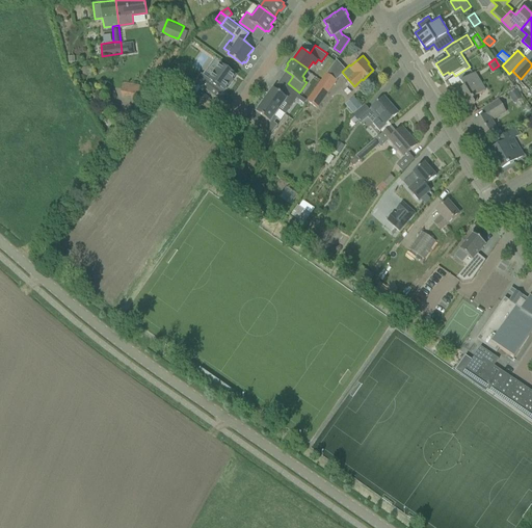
[(80,66),(82,74),(92,72),(90,62),(80,66)]
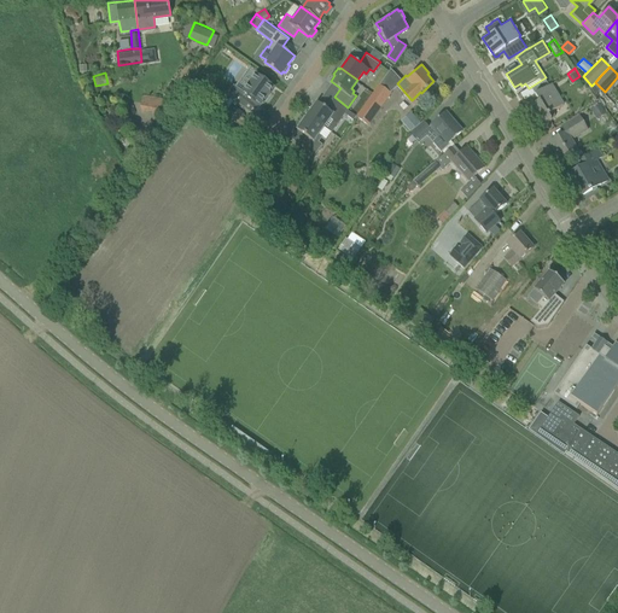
[(244,89),(233,82),(226,92),(244,105),(251,95),(261,103),(274,85),(256,73),(244,89)]
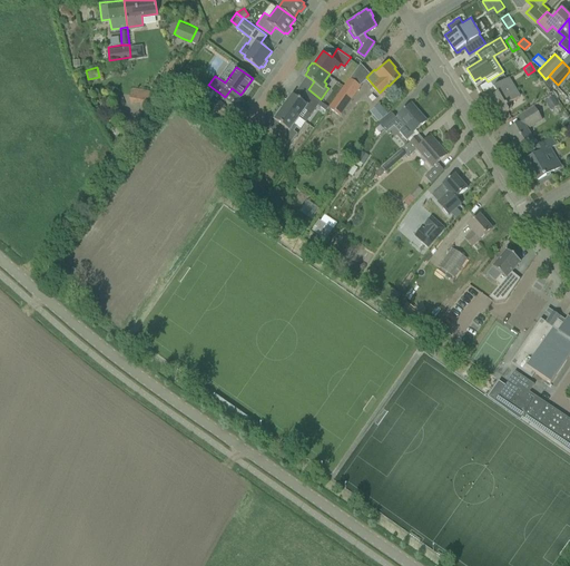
[(499,114),(509,108),(510,107),(511,106),(511,104),(512,103),(511,101),(510,99),(521,93),(510,75),(489,87),(489,88),(493,85),(497,91),(489,97),(499,114)]
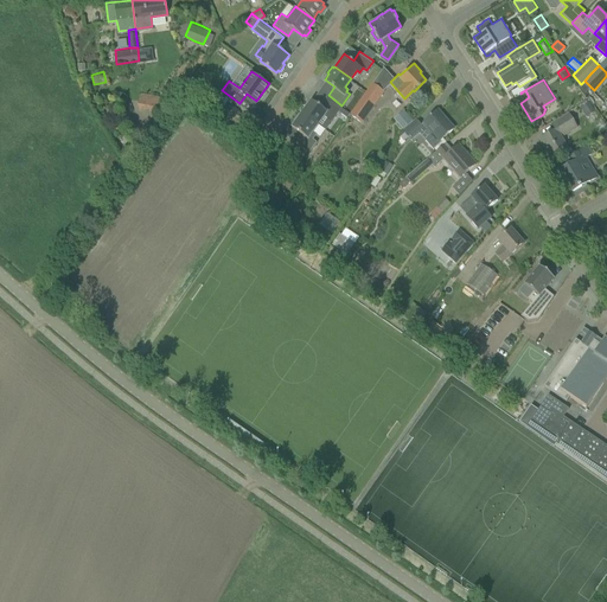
[(362,121),(384,89),(372,81),(350,113),(362,121)]
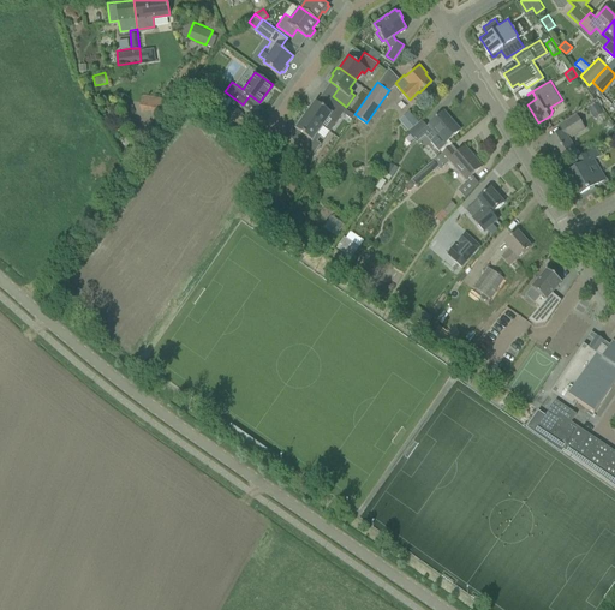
[(143,93),(142,100),(141,107),(163,112),(166,100),(163,100),(162,96),(162,95),(143,93)]
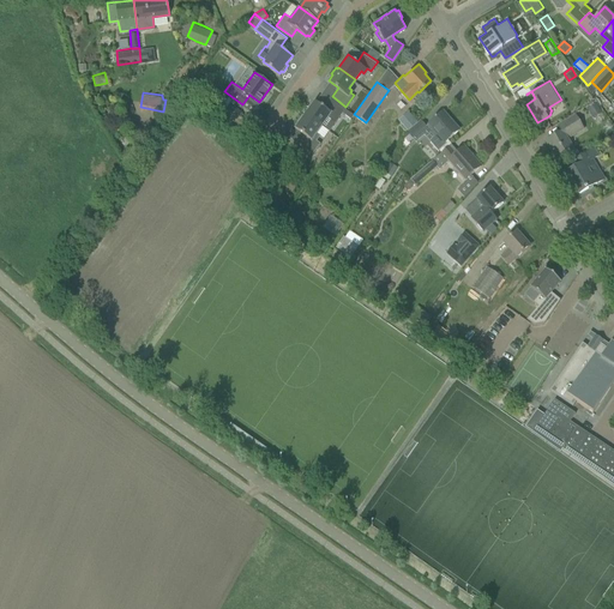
[(315,100),(306,112),(323,124),(327,115),(333,119),(336,115),(338,116),(343,110),(351,116),(354,113),(345,107),(332,96),(325,106),(315,100)]
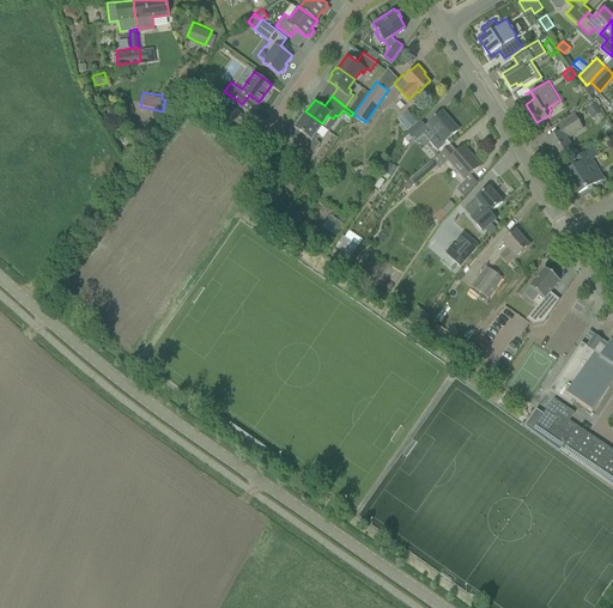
[(587,105),(593,115),(602,109),(595,99),(587,105)]
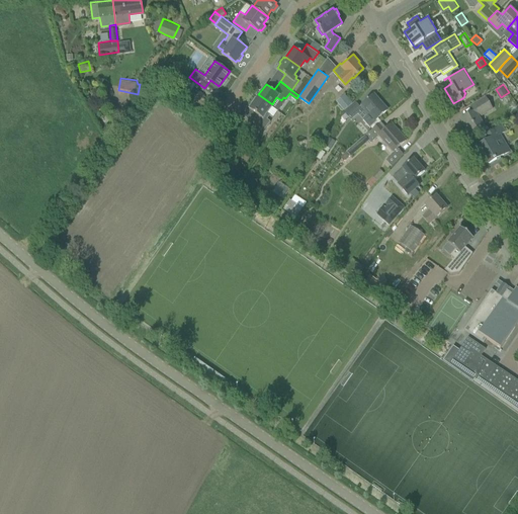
[(372,90),(360,101),(361,102),(368,111),(362,117),(369,124),(375,118),(374,117),(379,113),(387,107),(386,106),(386,107),(378,98),(378,97),(373,91),(372,90)]
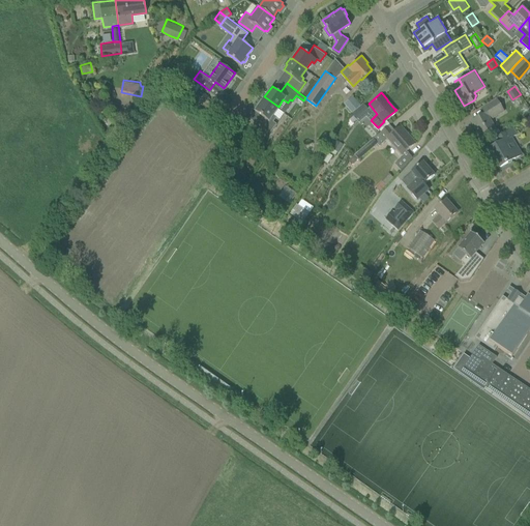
[(352,110),(360,104),(352,94),(344,100),(352,110)]
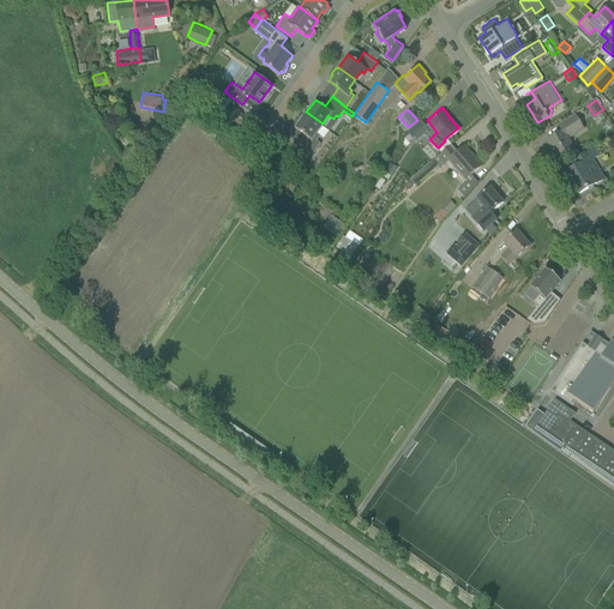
[(323,124),(306,112),(304,114),(302,113),(298,120),(299,121),(295,126),(305,133),(299,142),(312,152),(320,140),(315,138),(319,133),(317,132),(323,124)]
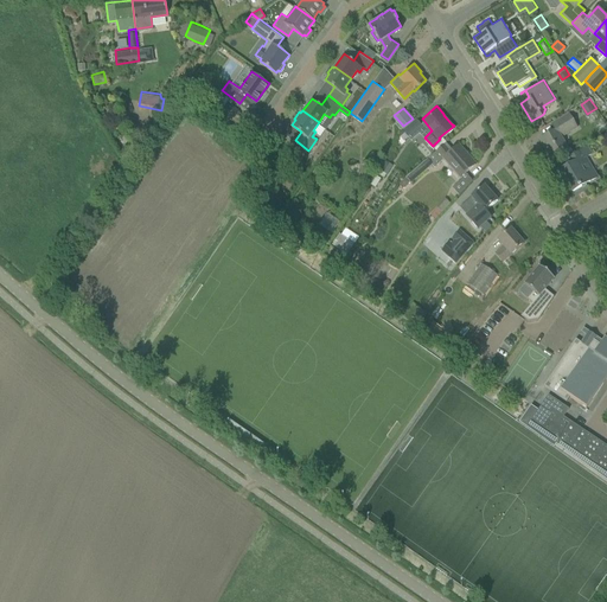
[(551,155),(569,145),(562,134),(579,125),(569,110),(551,121),(556,128),(540,138),(551,155)]
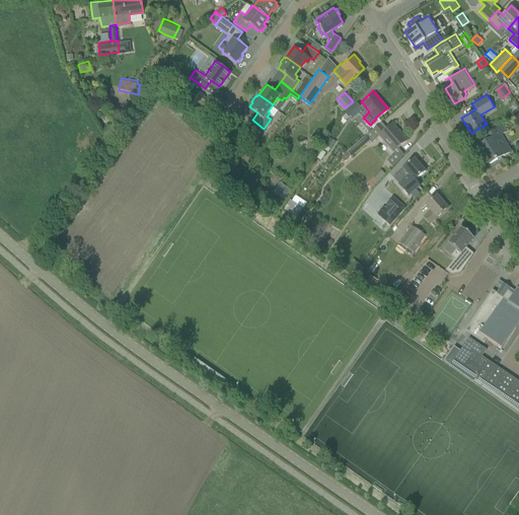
[(356,99),(345,109),(349,114),(359,104),(356,99)]
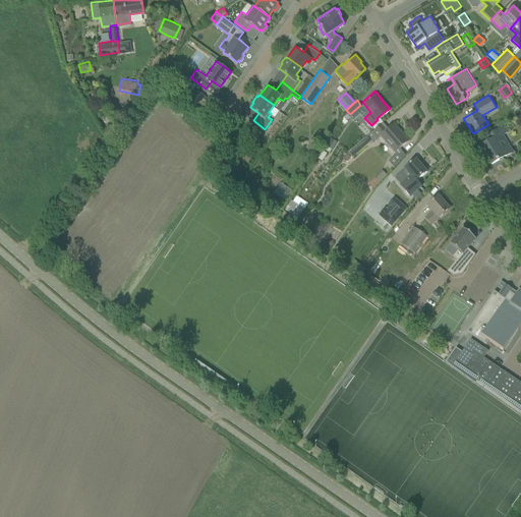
[(382,133),(395,150),(408,138),(402,132),(393,123),(394,122),(387,128),(382,122),(383,120),(349,149),(352,153),(370,137),(372,140),(382,133)]
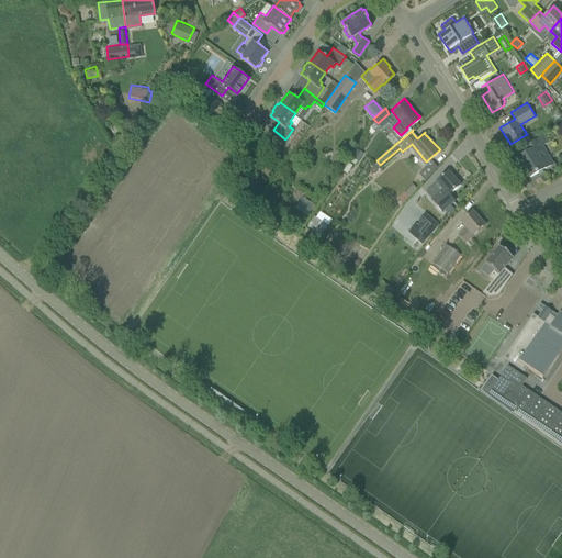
[(544,132),(536,137),(527,143),(530,148),(519,155),(530,174),(554,160),(543,143),(549,140),(544,132)]
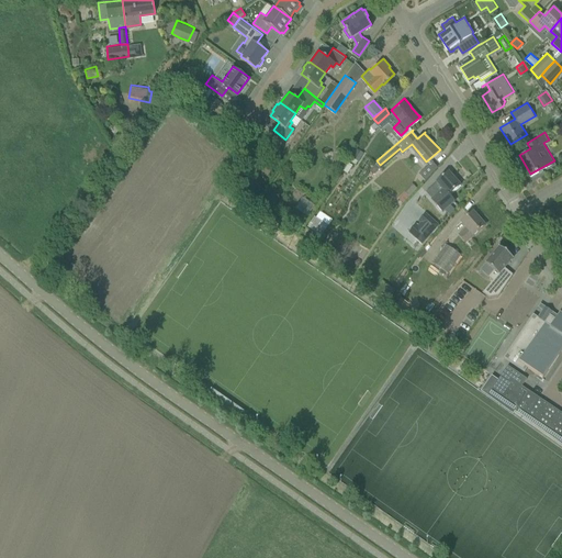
[(356,146),(350,154),(357,158),(362,151),(356,146)]
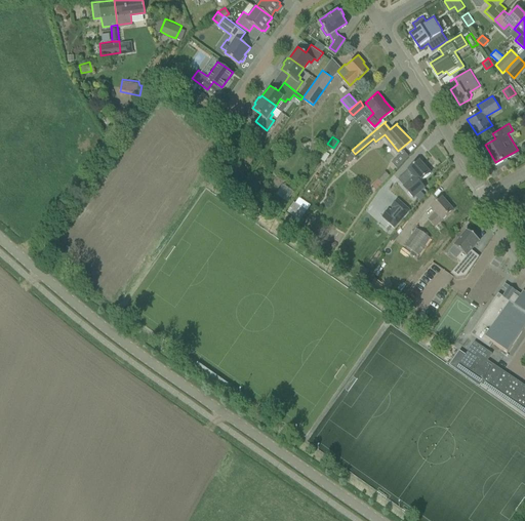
[(352,150),(345,157),(348,160),(355,154),(352,150)]
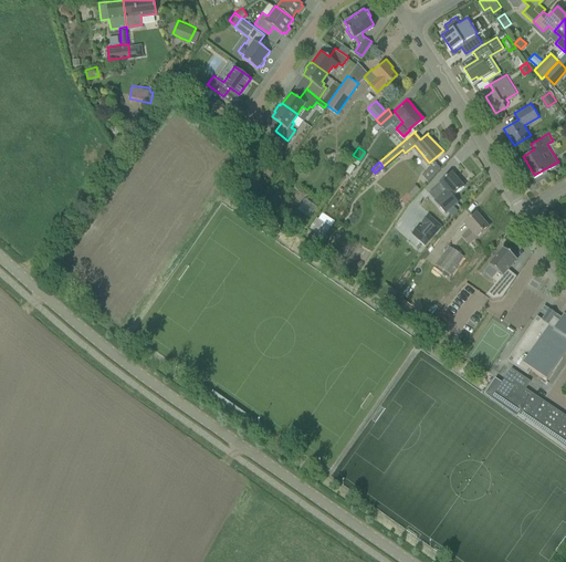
[(463,184),(451,170),(439,181),(446,188),(433,198),(444,211),(458,200),(452,194),(463,184)]
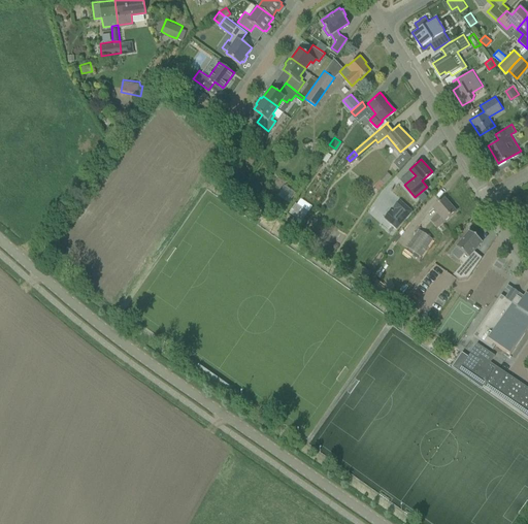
[(373,186),(377,190),(392,174),(387,169),(380,177),(373,186)]
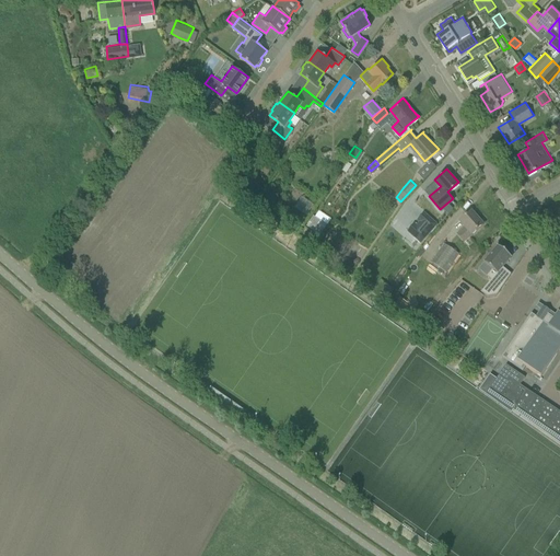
[(295,205),(305,212),(313,201),(302,195),(295,205)]
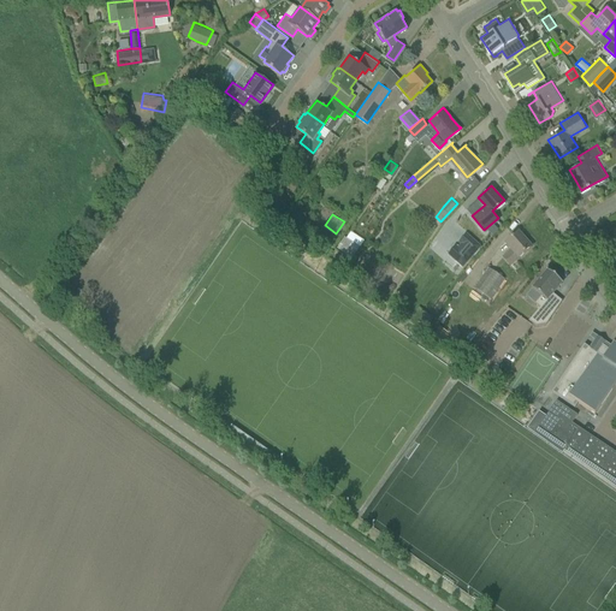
[(510,262),(522,251),(531,243),(519,229),(505,239),(510,245),(502,253),(510,262)]
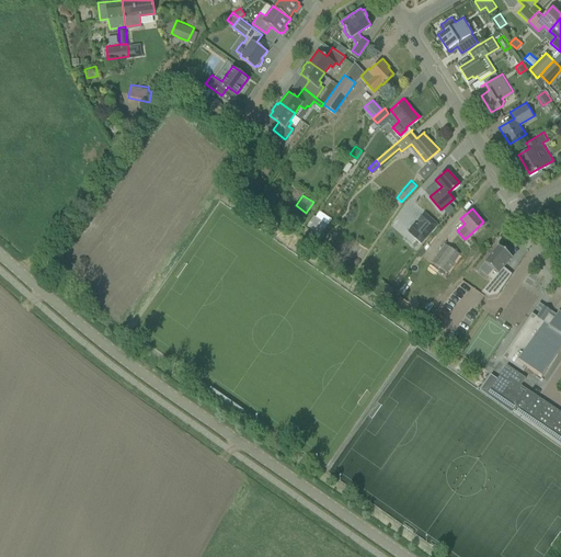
[(416,220),(409,228),(422,239),(438,220),(425,209),(419,217),(421,218),(418,223),(416,220)]
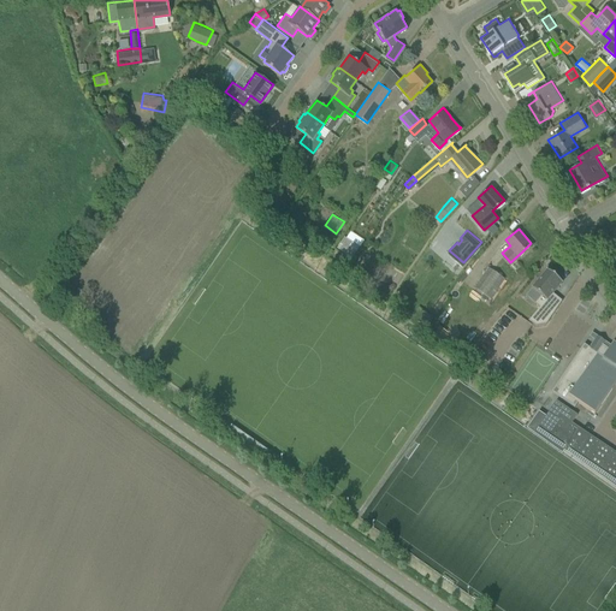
[(344,235),(337,245),(350,255),(359,244),(344,235)]
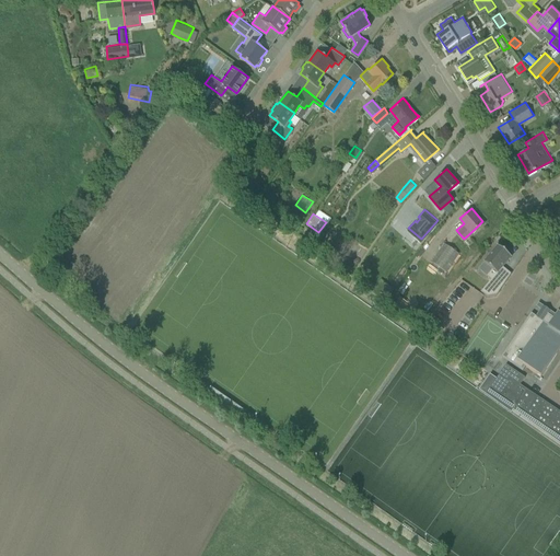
[(294,217),(289,223),(295,229),(301,221),(294,217)]
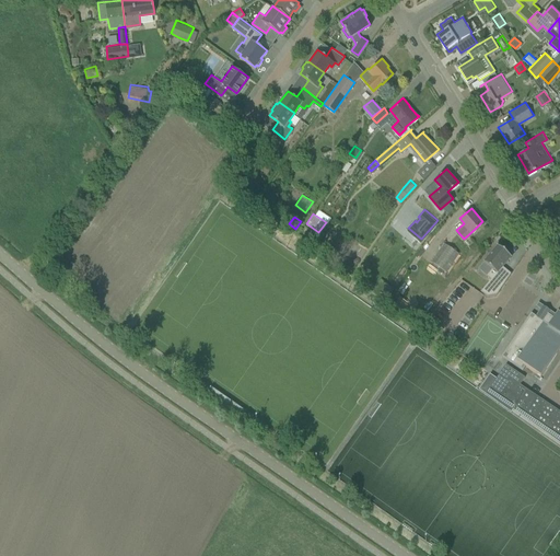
[(431,259),(446,269),(458,251),(444,241),(431,259)]
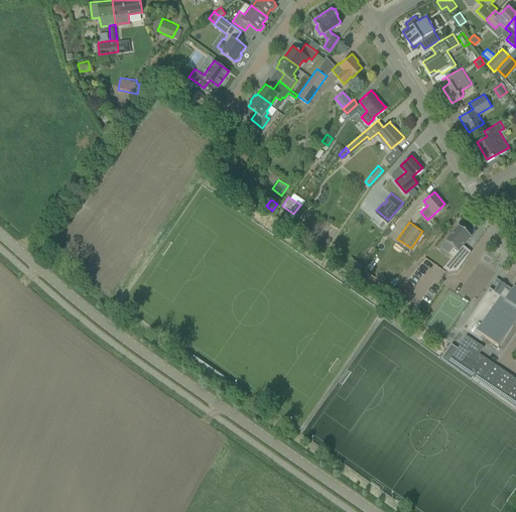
[(452,256),(441,267),(448,271),(457,270),(470,251),(462,244),(470,235),(458,225),(444,240),(453,247),(447,253),(452,256)]
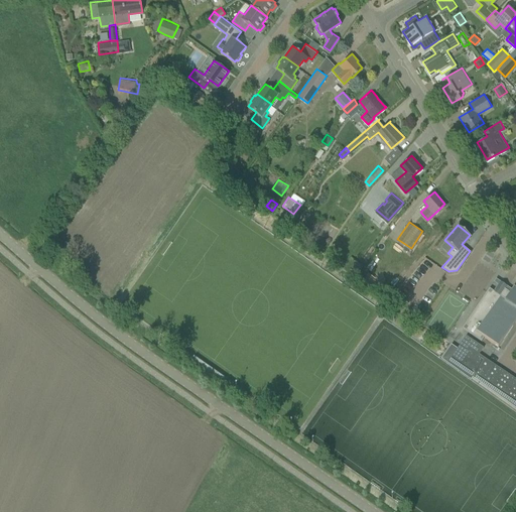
[(515,284),(514,283),(510,289),(498,282),(494,288),(489,286),(463,326),(482,339),(484,335),(498,345),(515,317),(515,284)]
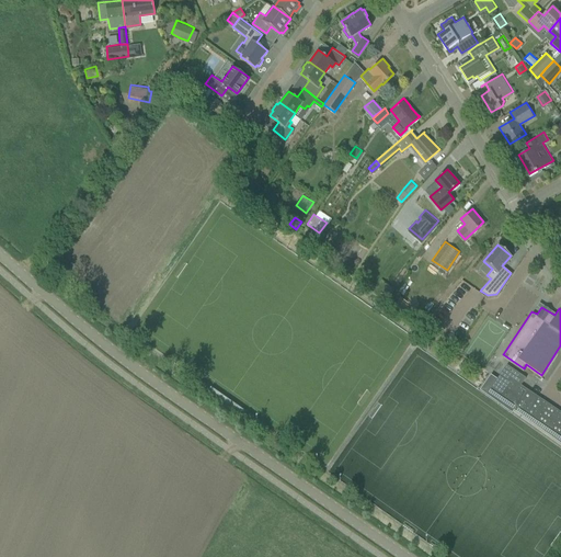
[(504,365),(490,387),(497,393),(560,434),(560,409),(524,385),(521,383),(524,377),(525,375),(506,362),(504,365)]
